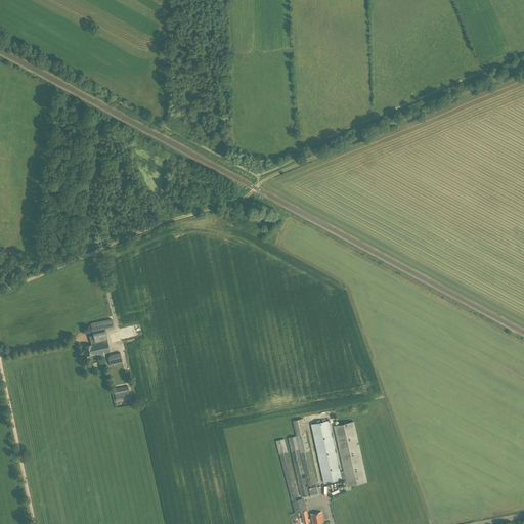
[(91,356),(110,352),(105,333),(104,326),(114,325),(113,319),(91,323),(93,336),(89,337),(91,345),(84,346),(86,356),(90,355),(91,356)]
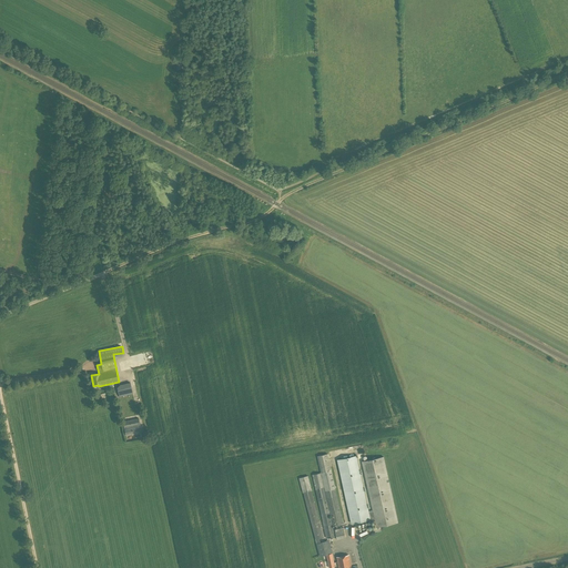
[(122,408),(135,405),(130,383),(119,385),(117,387),(122,408)]
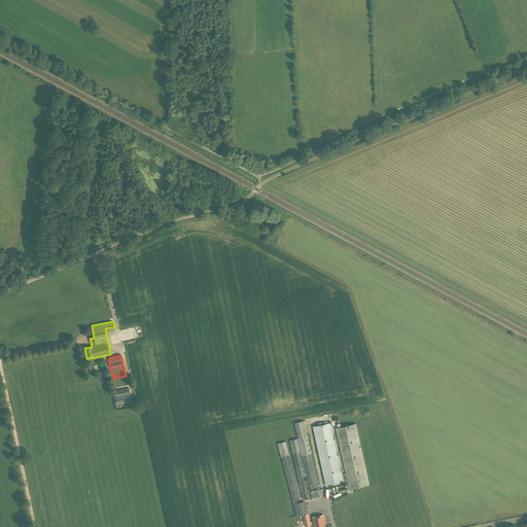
[(114,390),(117,403),(131,401),(129,388),(114,390)]
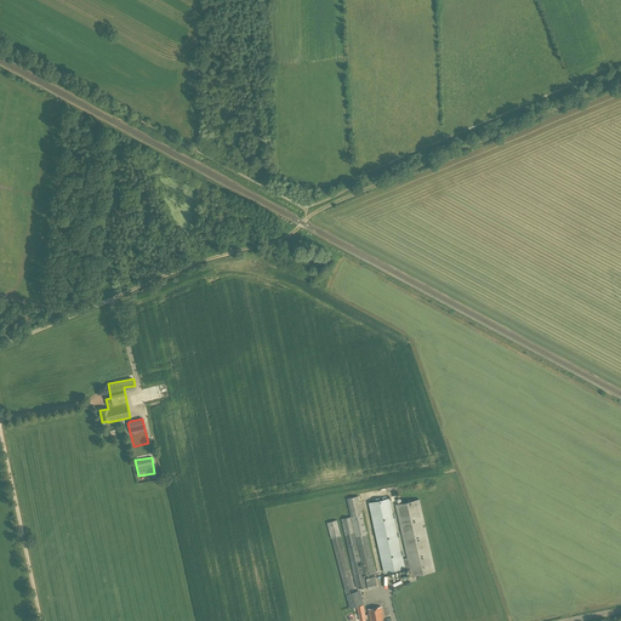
[(364,575),(375,573),(363,514),(359,496),(347,499),(352,517),(364,575)]
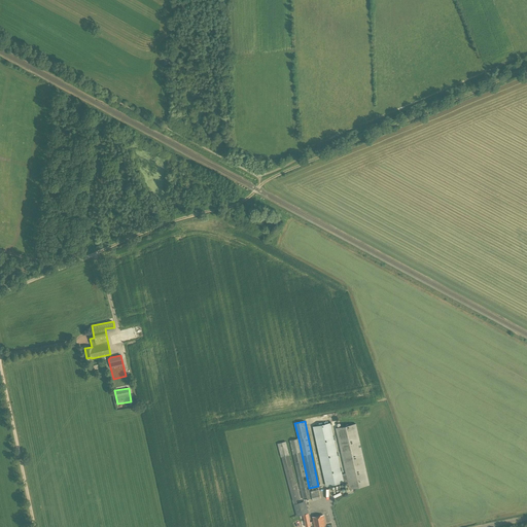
[(343,476),(332,429),(331,422),(314,426),(327,486),(348,481),(350,489),(370,485),(356,424),(337,428),(347,475),(343,476)]
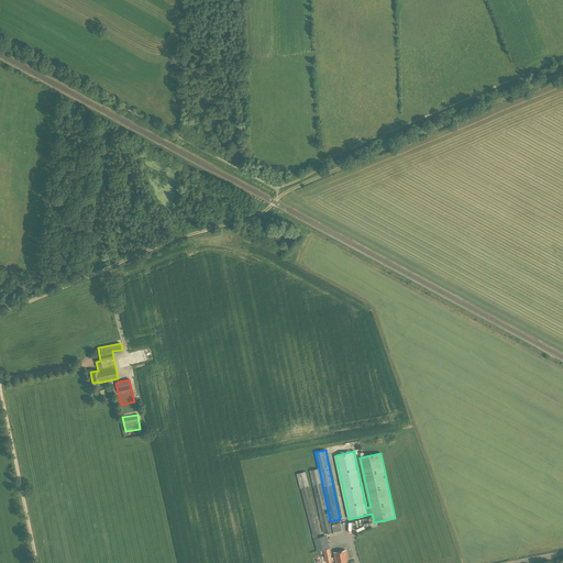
[(323,533),(332,532),(318,468),(317,461),(312,461),(313,464),(309,465),(310,471),(309,471),(323,533)]
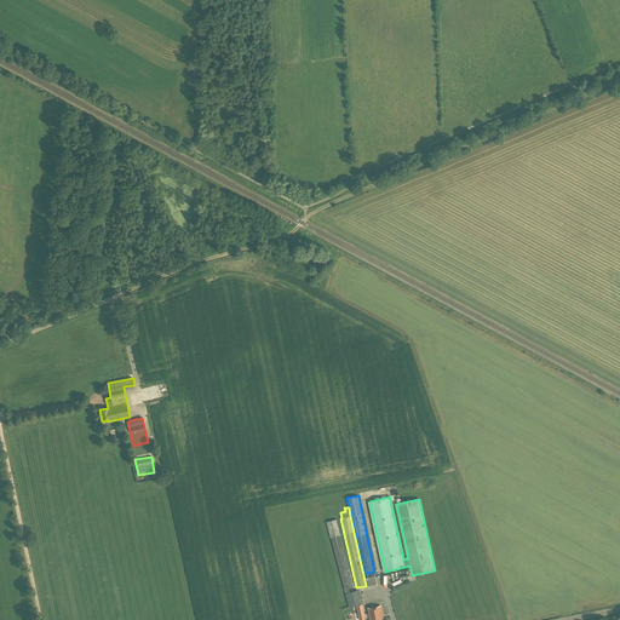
[(345,590),(354,586),(340,535),(337,520),(326,522),(331,538),(332,538),(345,590)]
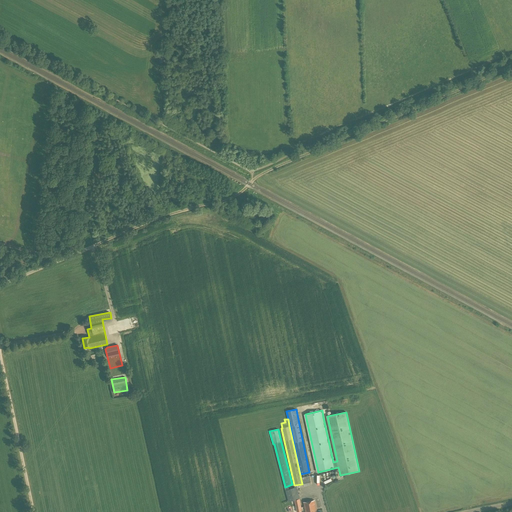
[(304,487),(312,485),(310,475),(302,477),(304,487)]
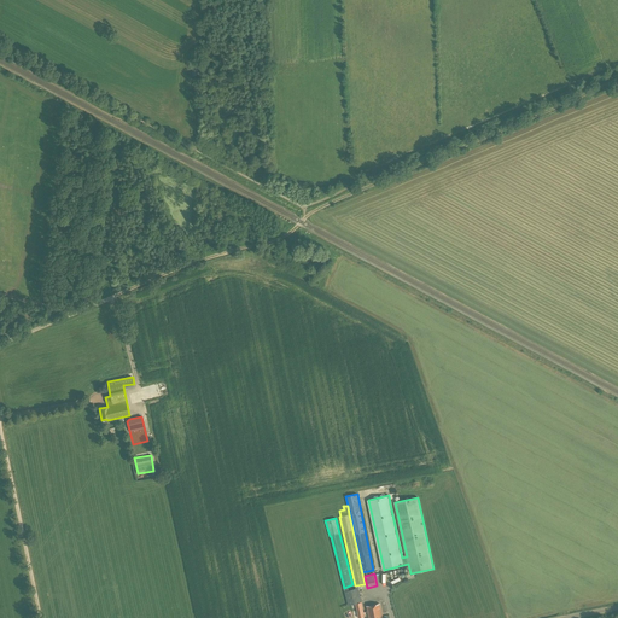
[(359,588),(344,592),(348,606),(355,604),(359,617),(365,617),(363,612),(367,612),(366,610),(363,610),(362,601),(359,588)]
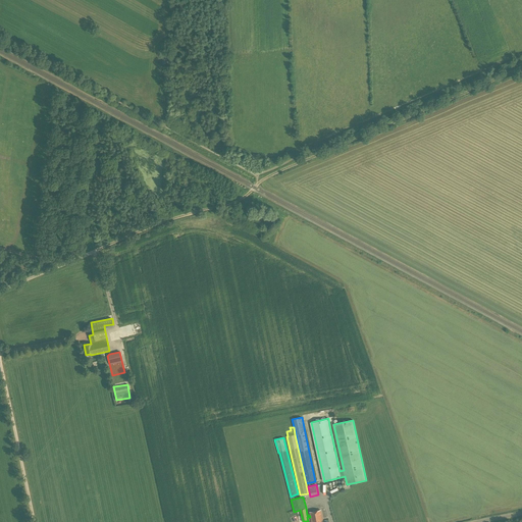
[(311,521),(322,521),(320,510),(310,512),(311,521)]
